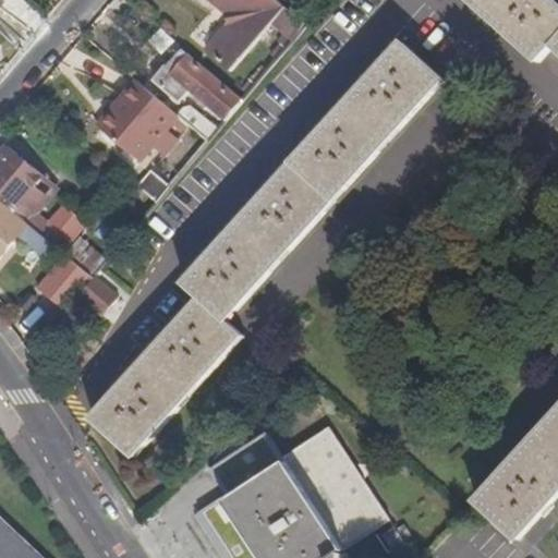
[(306,24),(277,0),(217,0),(238,17),(210,50),(234,70),(274,22),(287,32),(294,38),(306,24)]
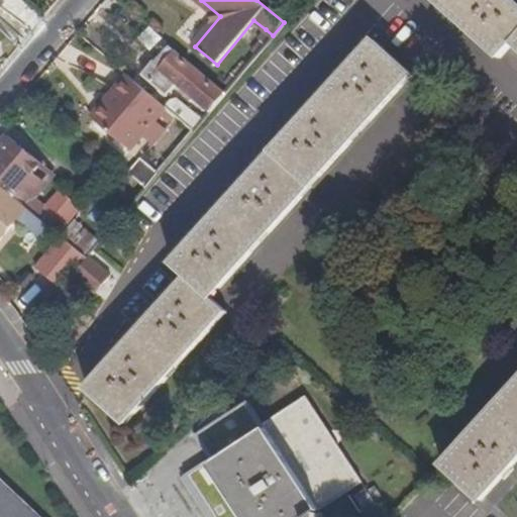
[(516,5),(511,0),(432,0),(499,59),(512,43),(516,47),(516,5)]
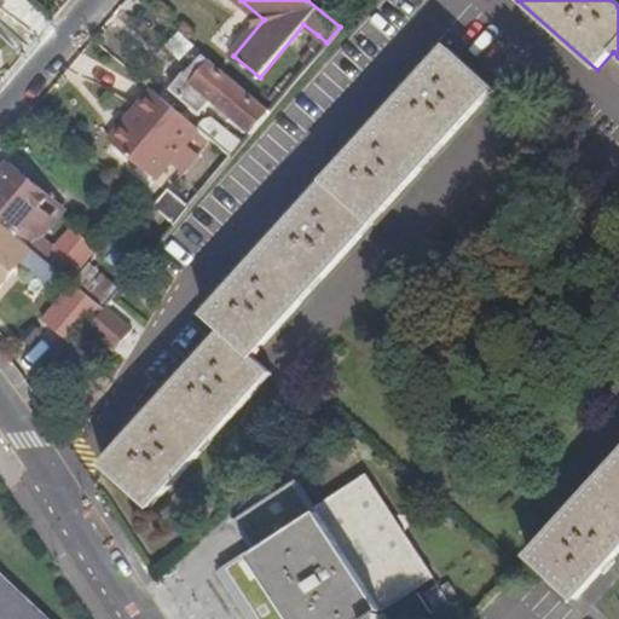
[(327,42),(318,35),(312,44),(319,51),(327,42)]
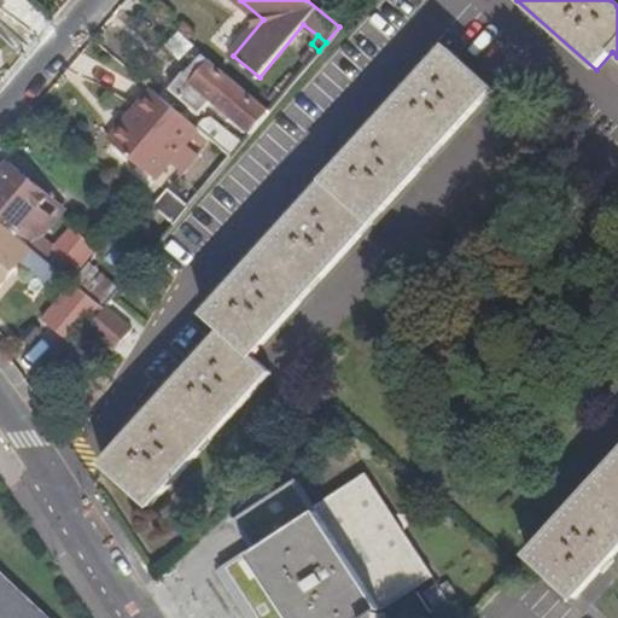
[(445,48),(205,316),(222,332),(101,466),(150,508),(268,374),(251,357),(491,88),(445,48)]
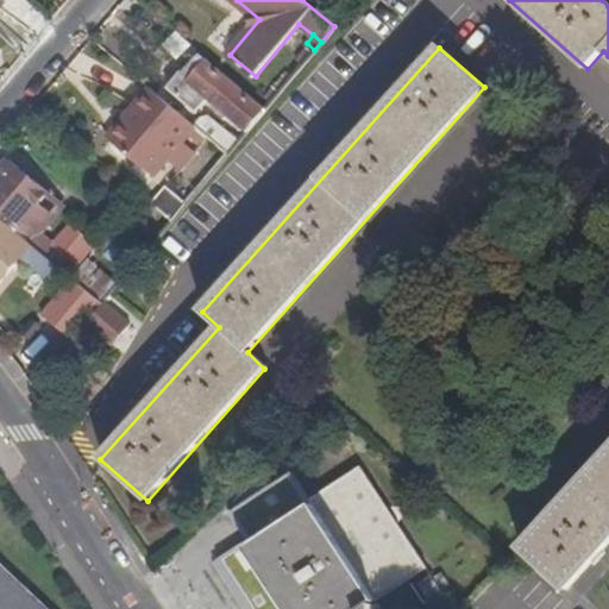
[(301,67),(312,54),(306,49),(295,62),(301,67)]
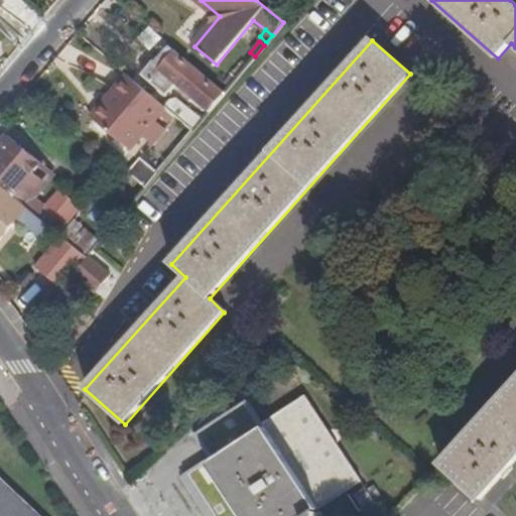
[(161,69),(173,54),(167,48),(155,63),(161,69)]
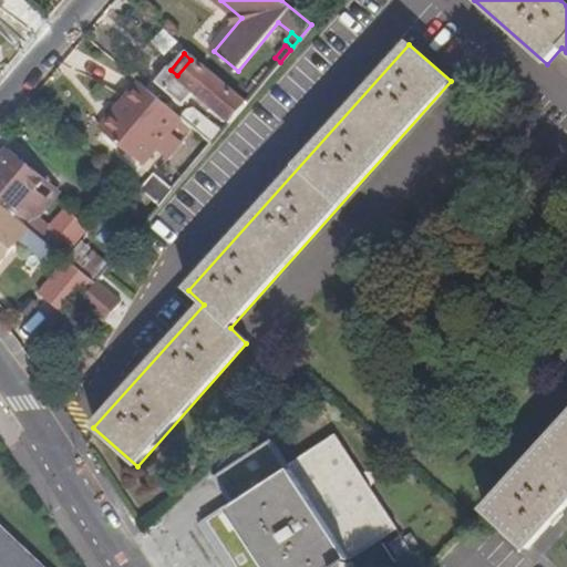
[(196,92),(230,122),(245,104),(191,60),(177,75),(171,70),(169,69),(157,82),(184,105),(196,92)]
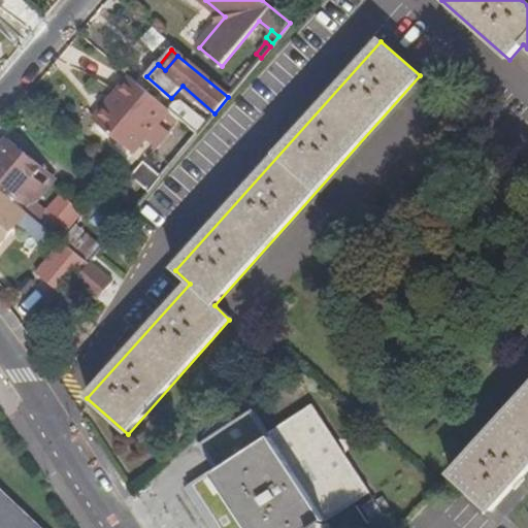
[(122,98),(100,124),(134,153),(145,139),(159,151),(172,134),(159,124),(163,119),(170,110),(130,76),(117,93),(122,98)]
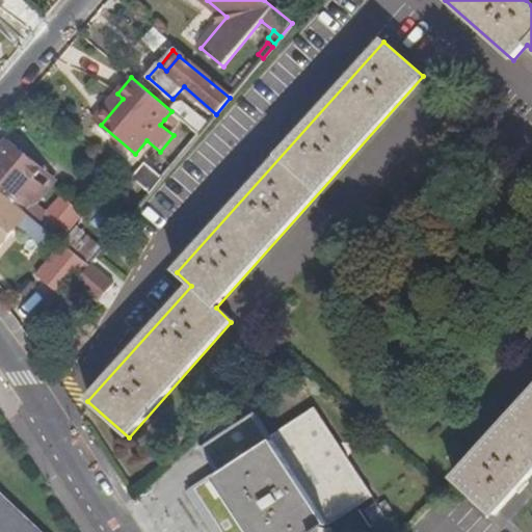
[(95,120),(101,125),(123,99),(117,94),(95,120)]
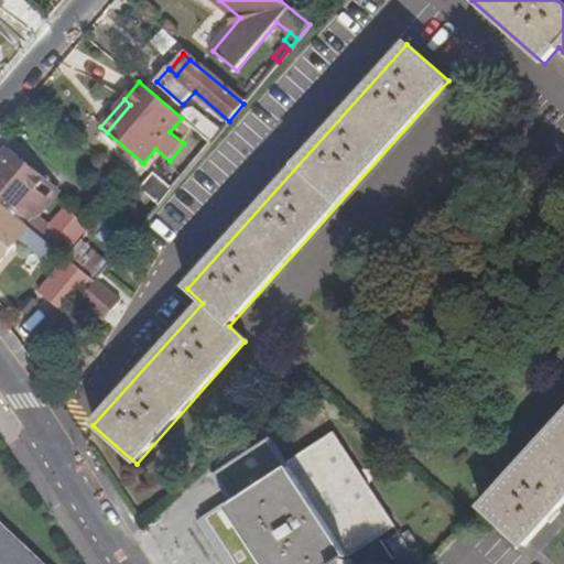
[(195,129),(212,143),(221,130),(204,115),(193,127),(195,129)]
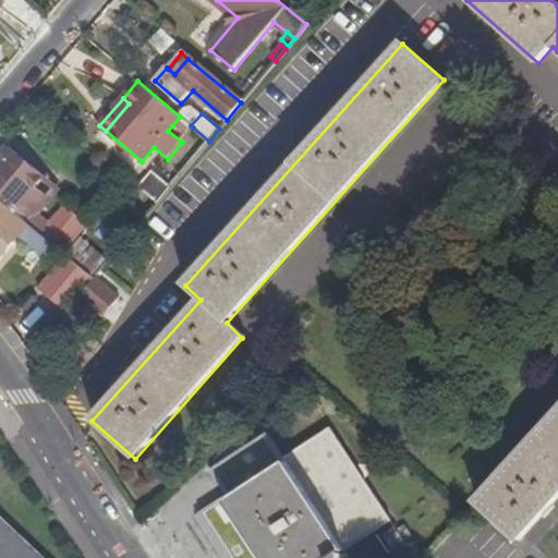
[(180,117),(172,125),(186,136),(193,128),(191,125),(180,117)]
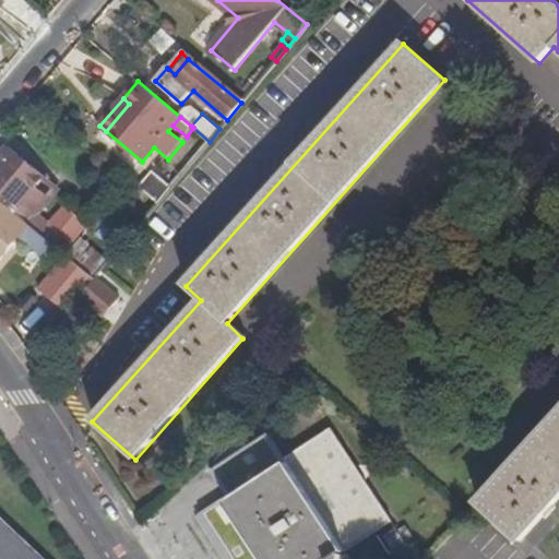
[(0,201),(36,232),(63,254),(85,228),(63,210),(49,227),(37,217),(23,206),(45,179),(10,150),(0,161),(0,201)]
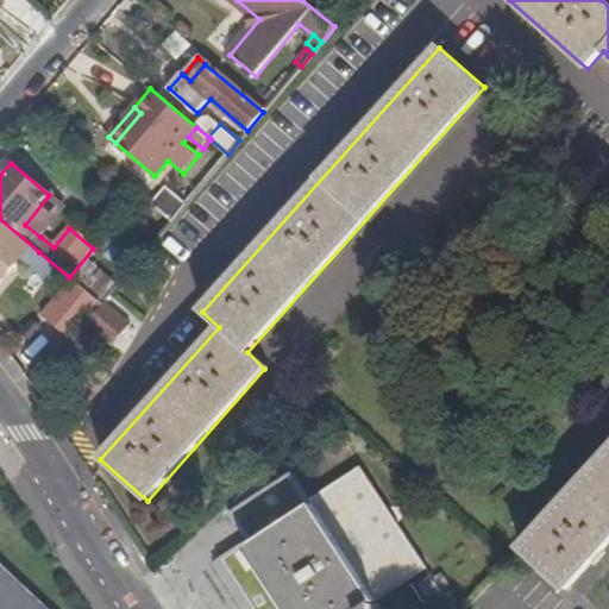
[(170,223),(186,205),(169,192),(154,208),(170,223)]
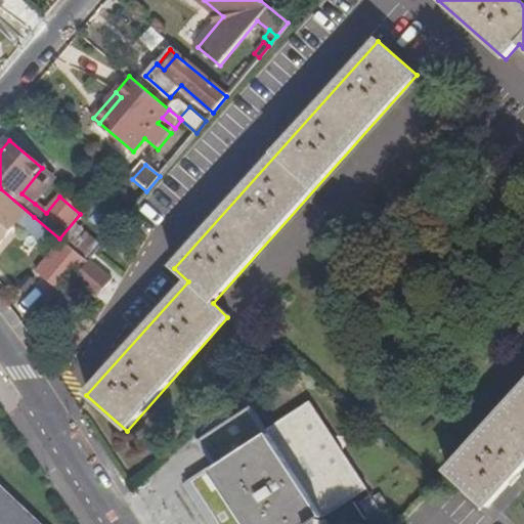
[(35,204),(55,178),(42,168),(22,193),(35,204)]
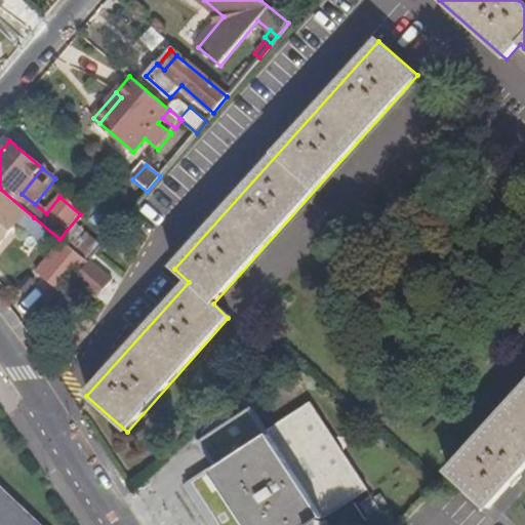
[(34,217),(0,189),(0,244),(18,221),(26,228),(34,217)]
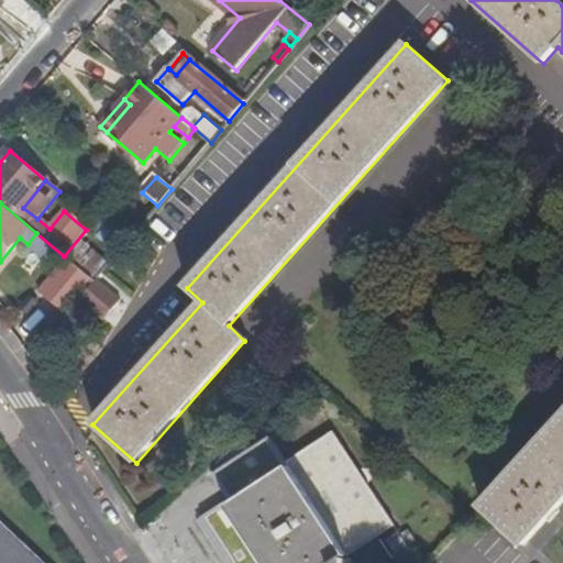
[(67,260),(95,282),(97,278),(110,263),(84,240),(67,258),(67,260)]
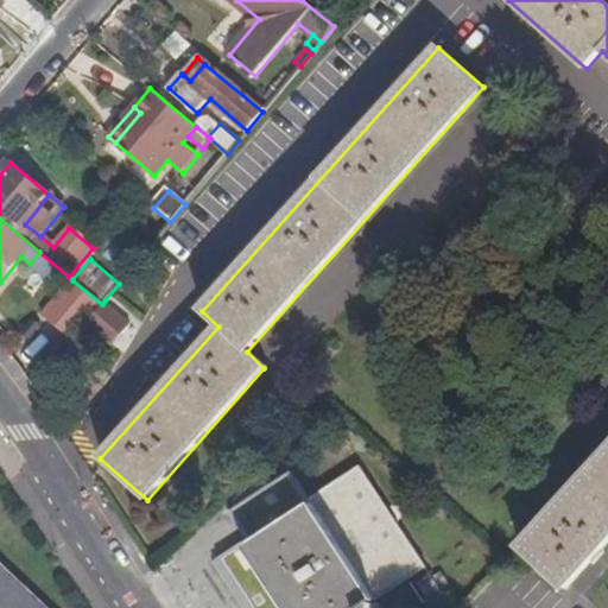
[(86,323),(102,304),(73,280),(43,317),(73,340),(81,329),(86,323)]
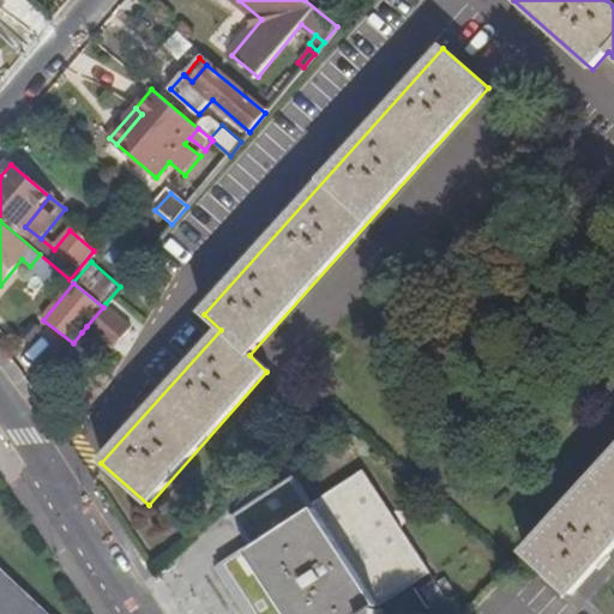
[(46,312),(56,296),(46,287),(34,304),(46,312)]
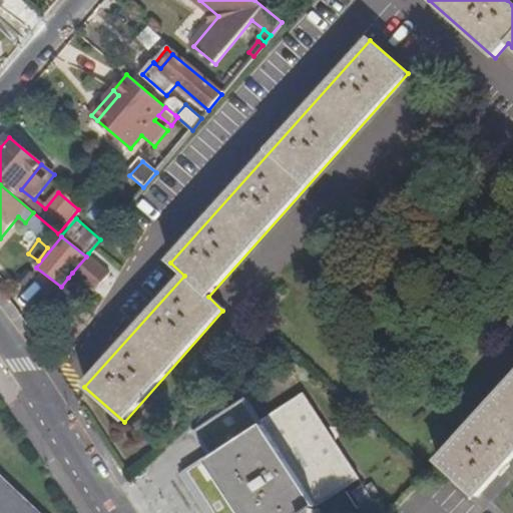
[(86,257),(72,273),(97,293),(112,274),(88,253),(86,257)]
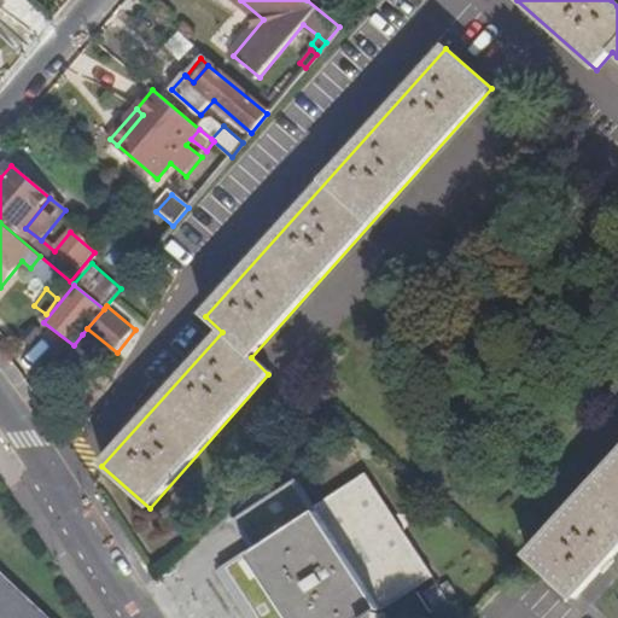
[(74,373),(97,345),(82,334),(74,345),(59,362),(74,373)]
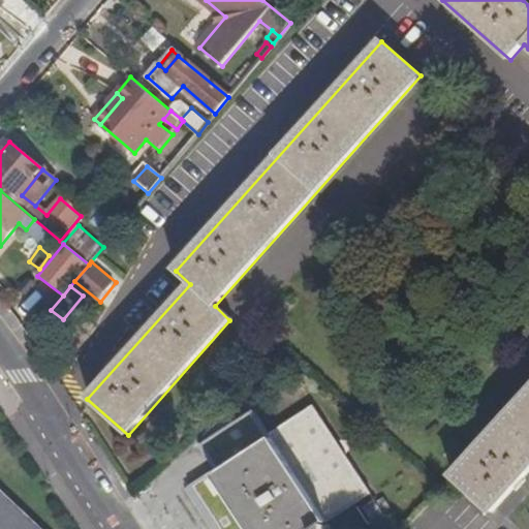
[(528,390),(448,476),(490,512),(528,468),(528,390)]
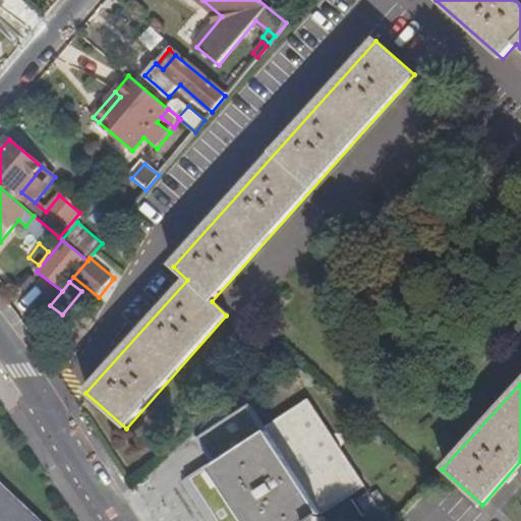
[(309,520),(358,488),(300,402),(180,483),(205,520),(309,520)]
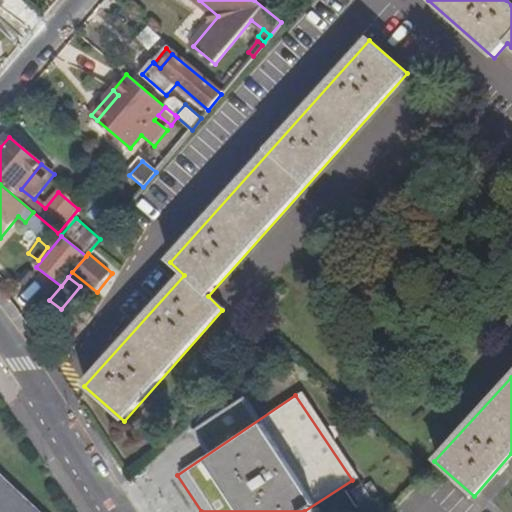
[(33,511),(0,480),(0,511),(33,511)]
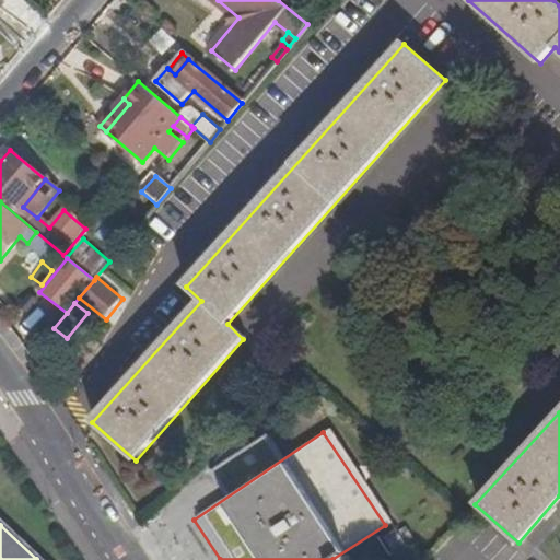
[(399,548),(389,534),(378,541),(388,556),(399,548)]
